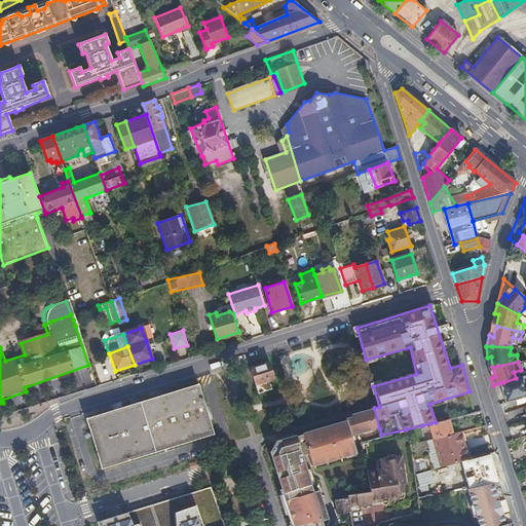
[(268,364),(251,370),(259,396),(272,391),(269,381),(273,379),(268,364)]
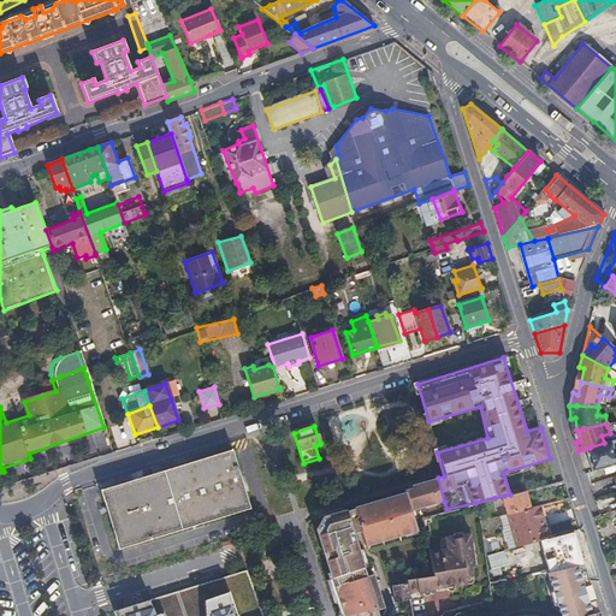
[(615,439),(604,443),(590,448),(585,449),(591,473),(602,469),(615,465),(615,439)]
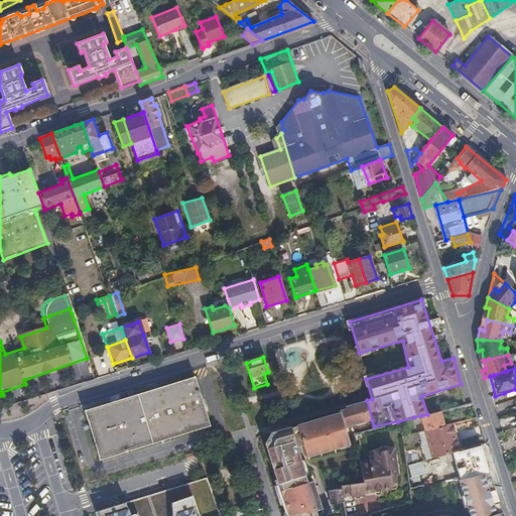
[(195,376),(172,383),(189,432),(210,425),(195,376)]
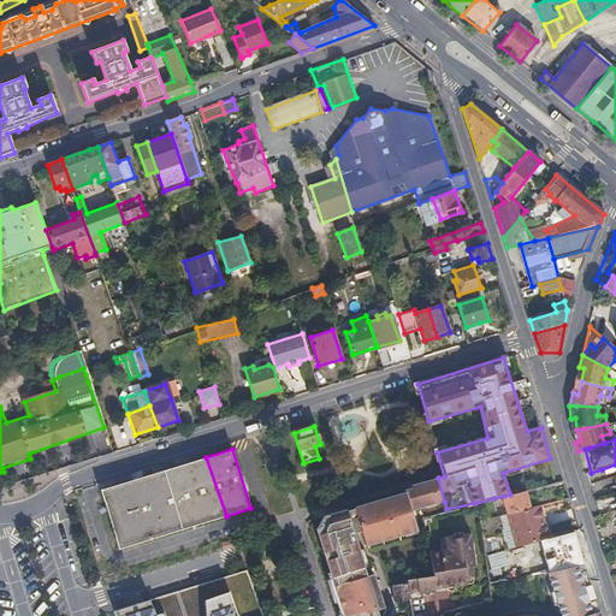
[(226,516),(206,457),(170,468),(189,527),(226,516)]
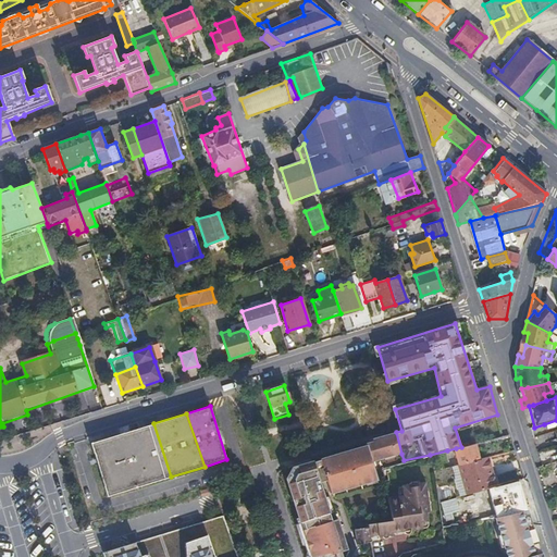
[(556,420),(544,424),(546,430),(556,425),(556,420)]
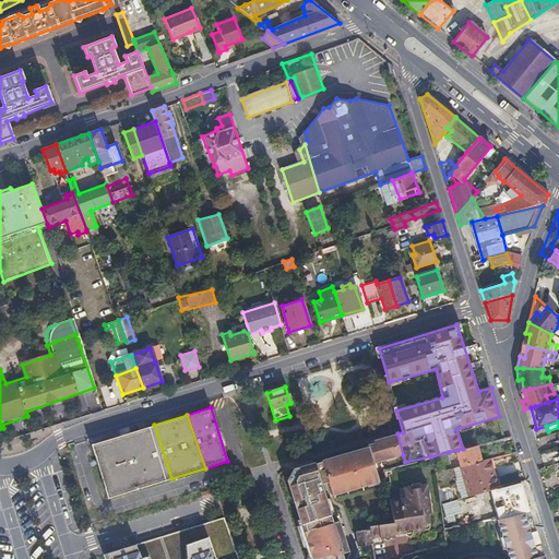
[(171,478),(154,425),(92,444),(107,497),(171,478)]
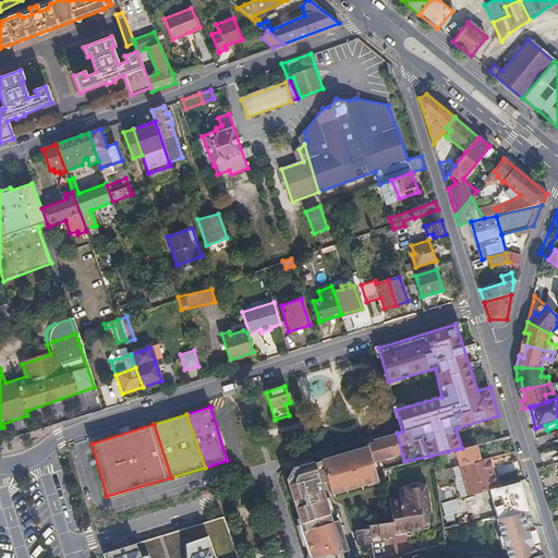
[(386,441),(370,447),(374,463),(402,455),(397,433),(385,437),(384,437),(386,441)]
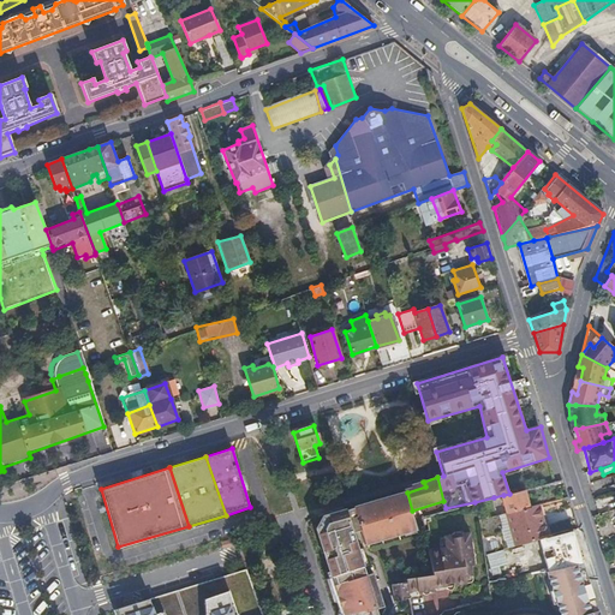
[(527,509),(523,490),(509,494),(503,495),(508,514),(527,509)]
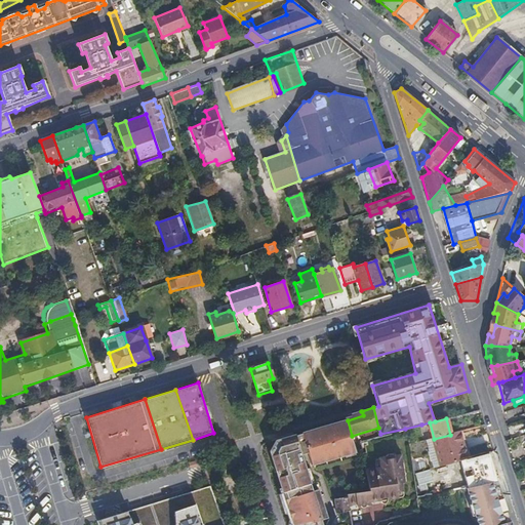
[(352,436),(348,420),(305,436),(310,454),(314,467),(320,465),(316,452),(353,441),(352,436)]
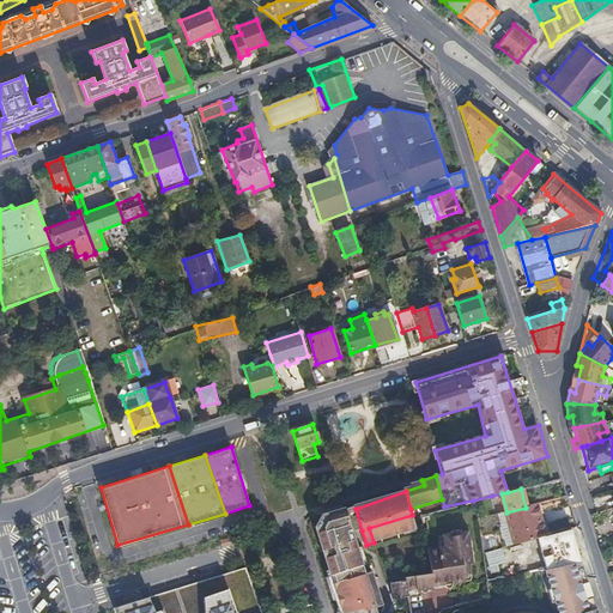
[(507,513),(502,493),(492,496),(497,515),(507,513)]
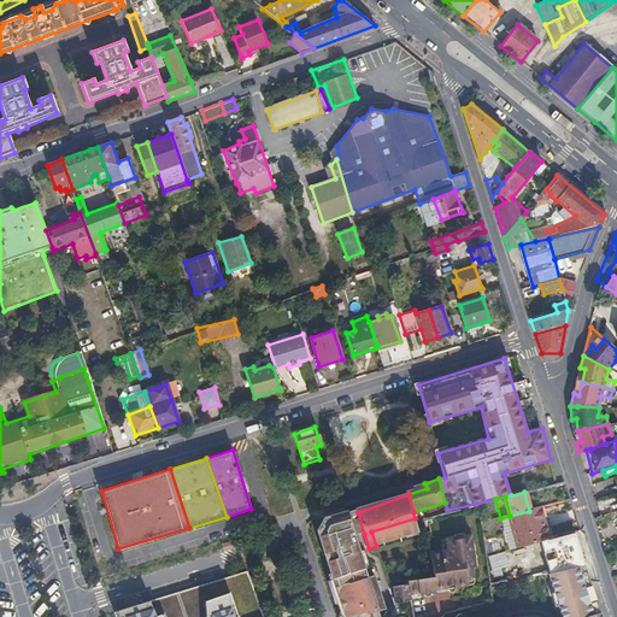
[(476,504),(447,510),(422,517),(432,551),(438,575),(411,582),(411,586),(398,589),(401,605),(415,603),(412,593),(421,592),(421,593),(438,591),(438,588),(470,582),(488,580),(487,574),(485,560),(480,524),(476,504)]
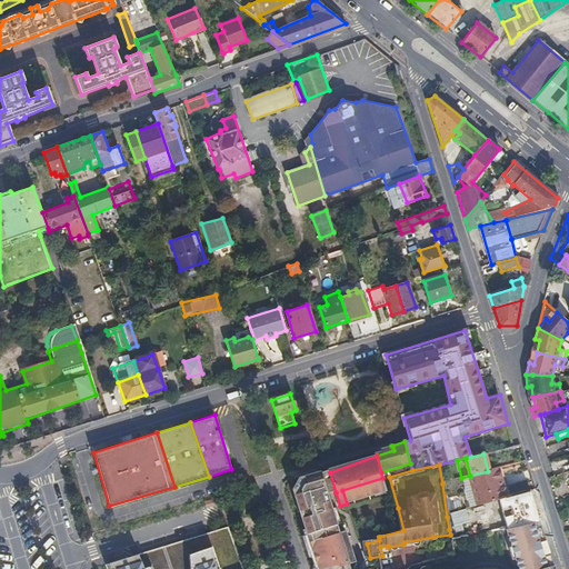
[(497,501),(507,498),(499,468),(488,471),(470,476),(461,478),(446,482),(449,497),(475,490),(480,507),(497,501)]
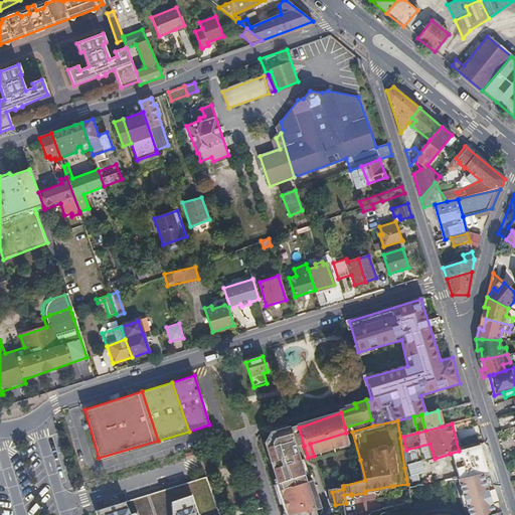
[(299,427),(292,430),(298,448),(304,446),(299,427)]
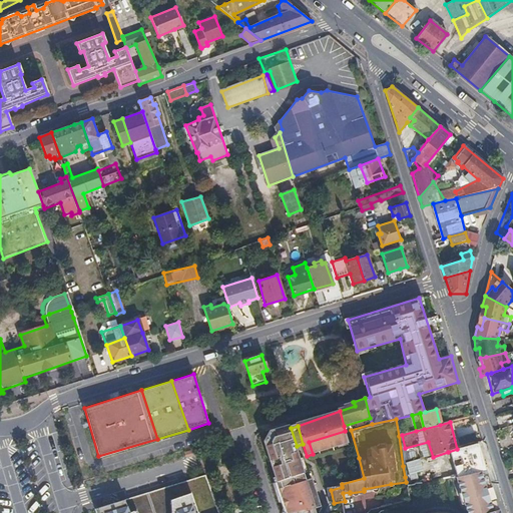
[(291,428),(280,432),(271,435),(269,438),(280,471),(294,512),(296,512),(297,511),(319,504),(311,478),(308,480),(297,446),(291,428)]
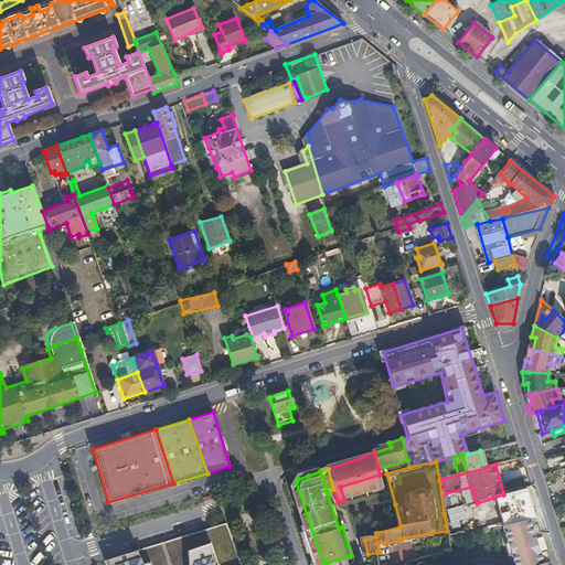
[(384,487),(380,475),(340,487),(344,500),(384,487)]
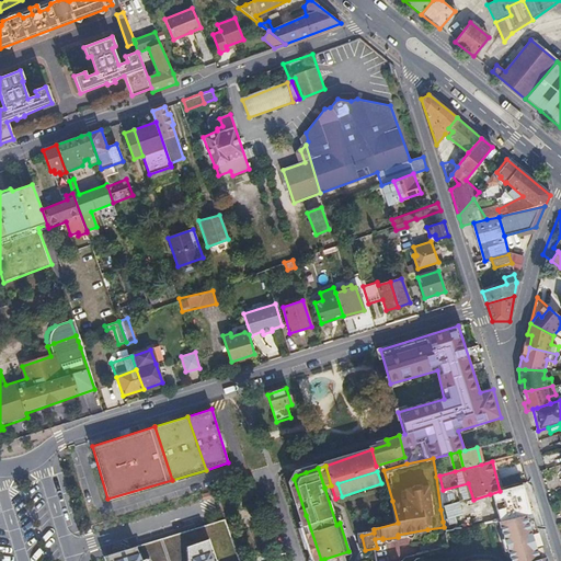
[(255,493),(250,474),(241,478),(247,495),(255,493)]
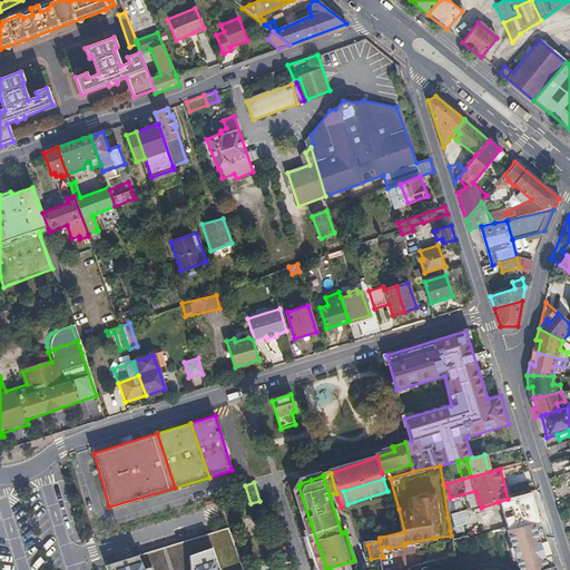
[(298,487),(294,494),(296,499),(313,551),(318,569),(324,569),(326,569),(311,523),(298,487)]
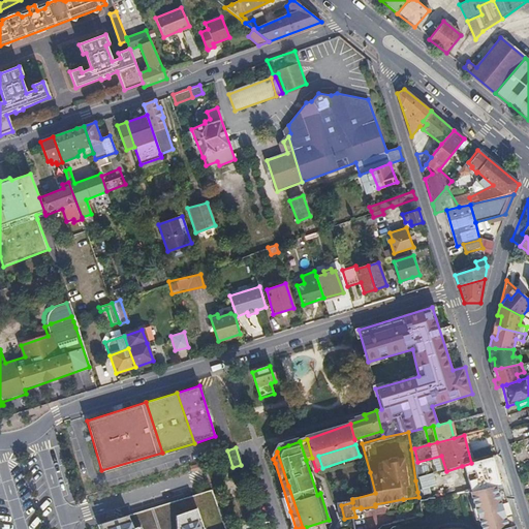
[(500,468),(497,456),(471,463),(462,466),(464,472),(471,471),(473,476),(500,468)]
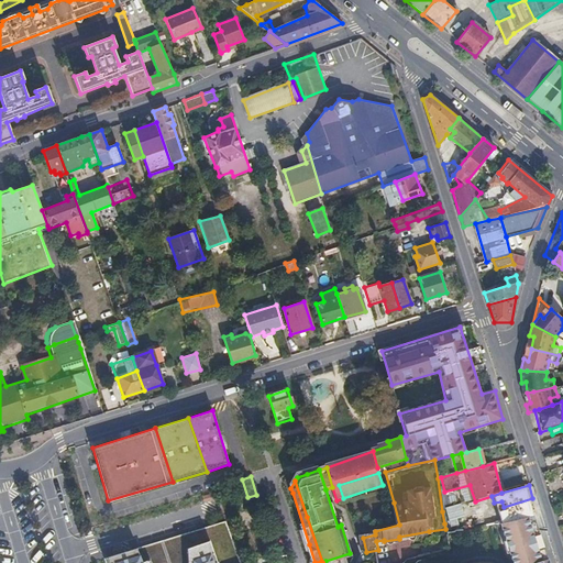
[(533,517),(538,516),(532,498),(504,507),(496,509),(493,510),(494,515),(497,514),(504,511),(506,518),(498,519),(494,521),(490,521),(489,520),(482,522),(483,527),(486,526),(501,522),(504,521),(504,522),(522,518),(522,519),(533,517)]
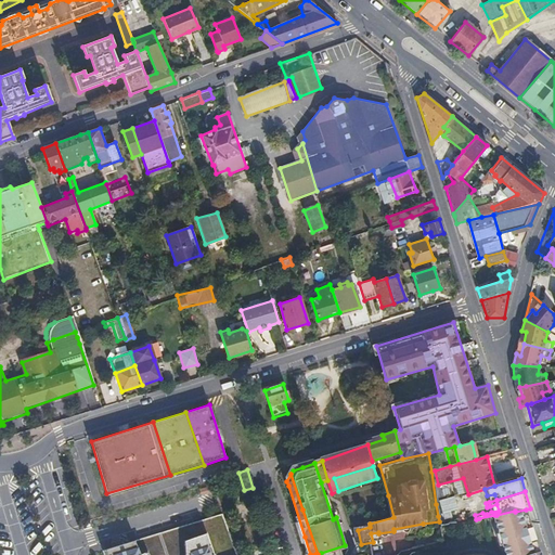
[(494,515),(503,544),(505,544),(515,542),(514,539),(534,534),(526,510),(515,512),(515,511),(497,515),(497,514),(494,515)]
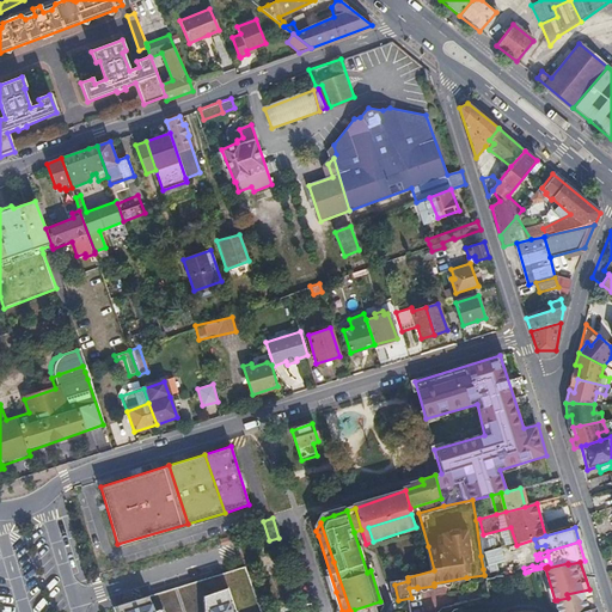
[(373,570),(371,570),(380,601),(381,604),(385,603),(373,570)]
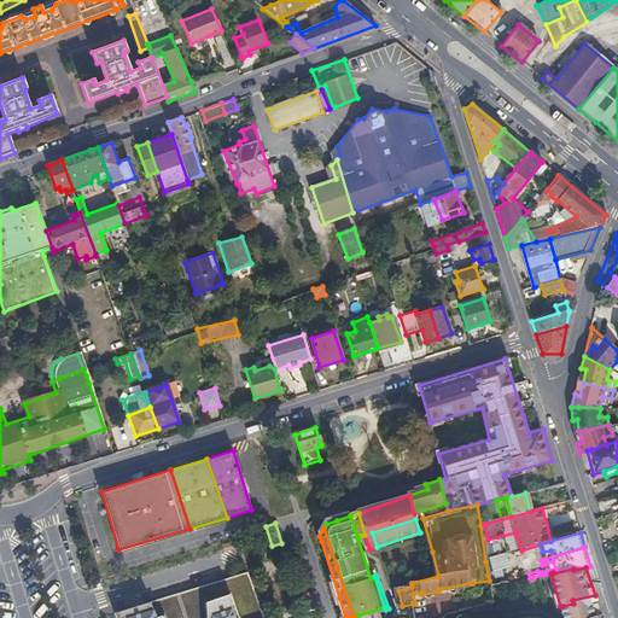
[(602,617),(595,595),(572,600),(573,604),(563,606),(564,610),(578,607),(579,617),(602,617)]
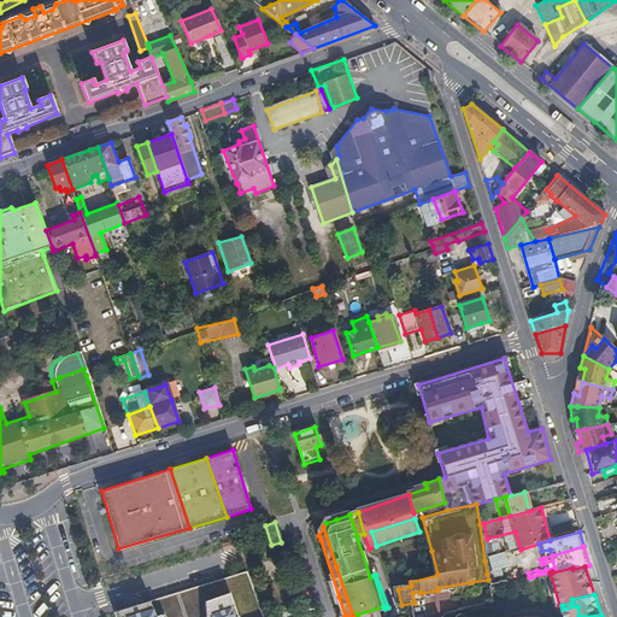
[(357,615),(357,616),(382,616),(381,610),(385,609),(383,606),(357,615)]
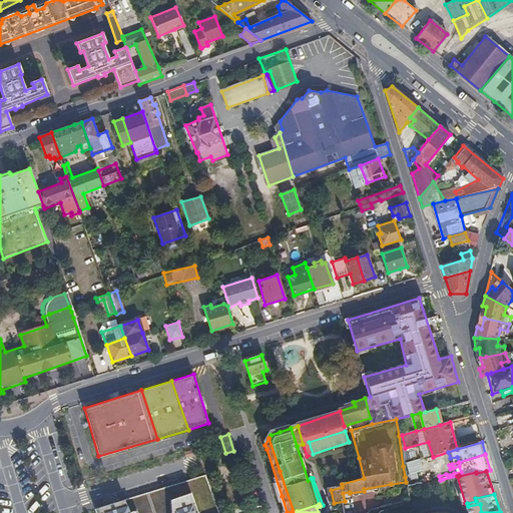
[(468,506),(468,512),(481,512),(480,504),(468,506)]
